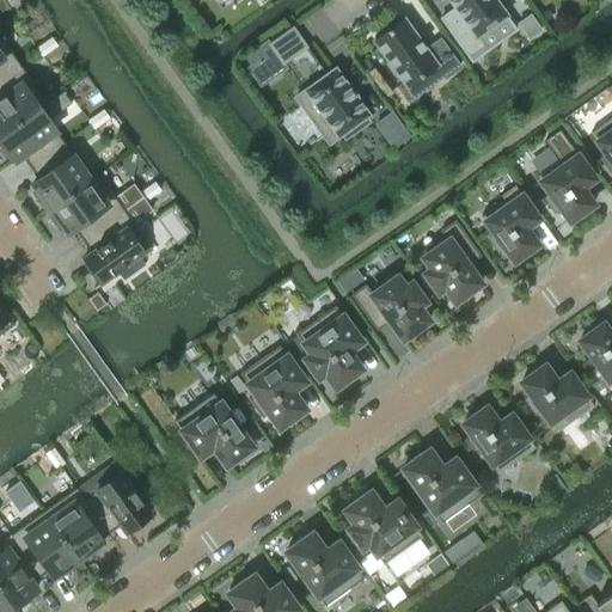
[(507,16),(495,0),(448,0),(454,8),(440,18),(467,57),(484,46),(477,36),(507,16)]
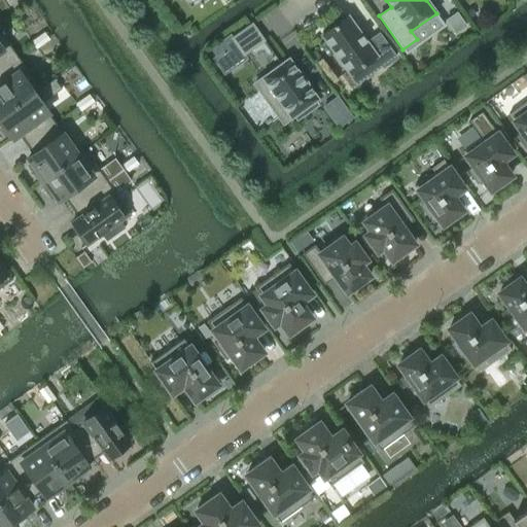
[(465,25),(456,12),(446,20),(455,32),(465,25)]
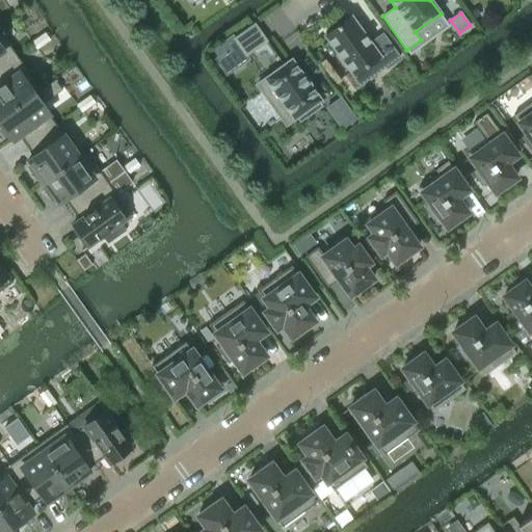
[(399,58),(381,34),(370,43),(350,17),(324,35),(353,76),(379,57),(387,68),(399,58)]
